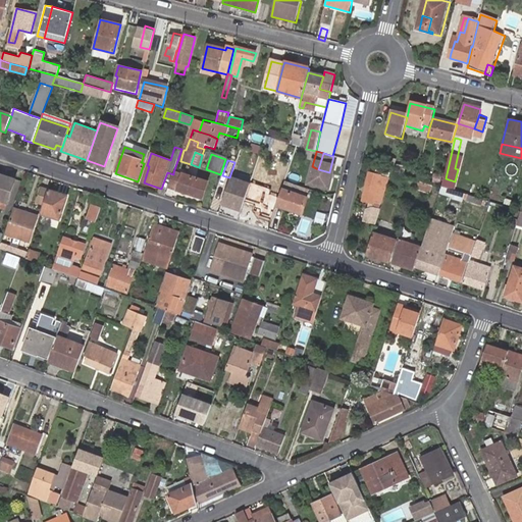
[(393,172),(396,162),(387,160),(384,170),(388,171),(393,172)]
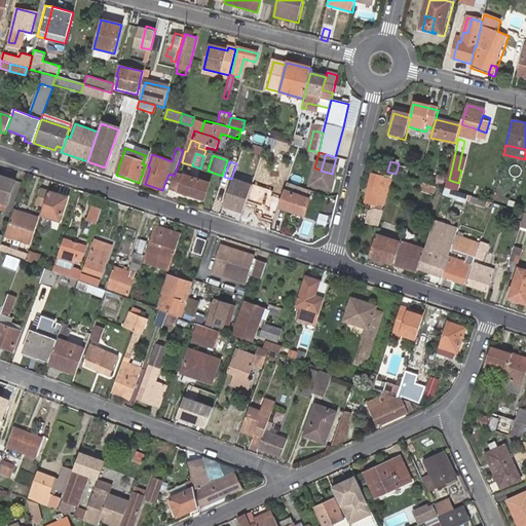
[(406,165),(399,163),(396,174),(403,176),(406,165)]
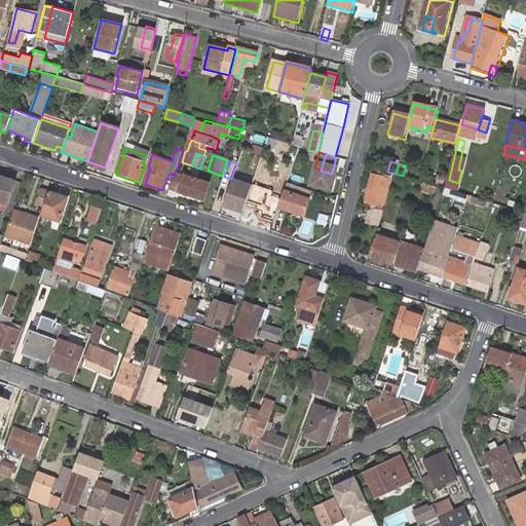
[(387,172),(380,170),(378,176),(373,175),(367,201),(376,204),(376,207),(377,210),(373,212),(368,225),(377,228),(382,211),(391,173),(387,172)]
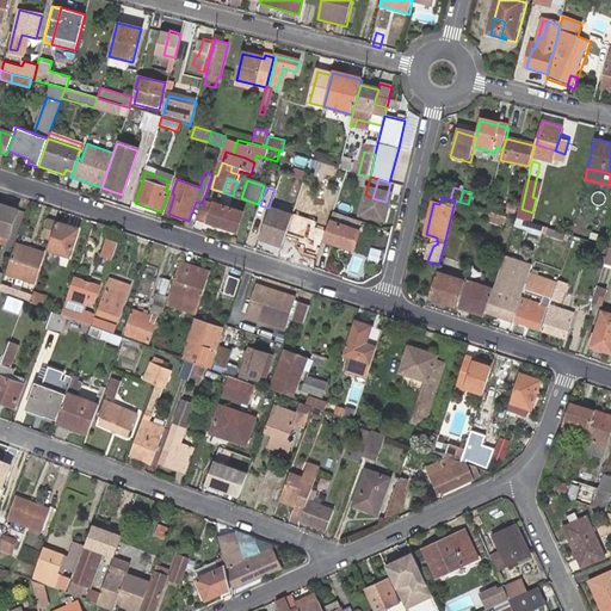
[(203,204),(198,218),(239,233),(245,214),(216,204),(215,207),(203,202),(203,204)]
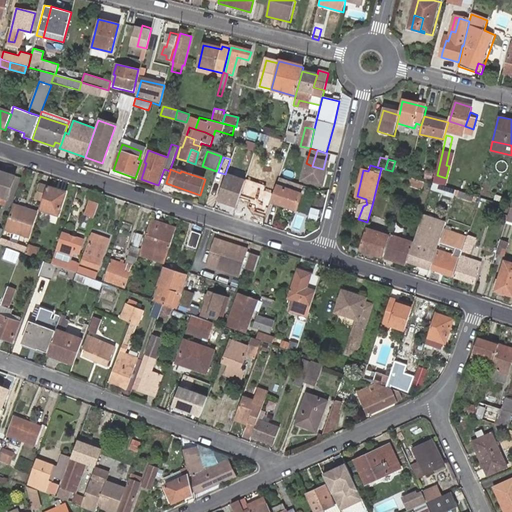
[(15,177),(0,171),(0,197),(6,199),(8,200),(15,177)]
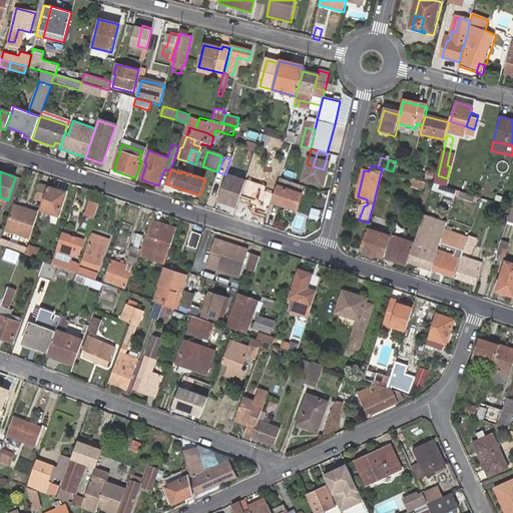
[(434,181),(436,174),(427,171),(425,179),(434,181)]
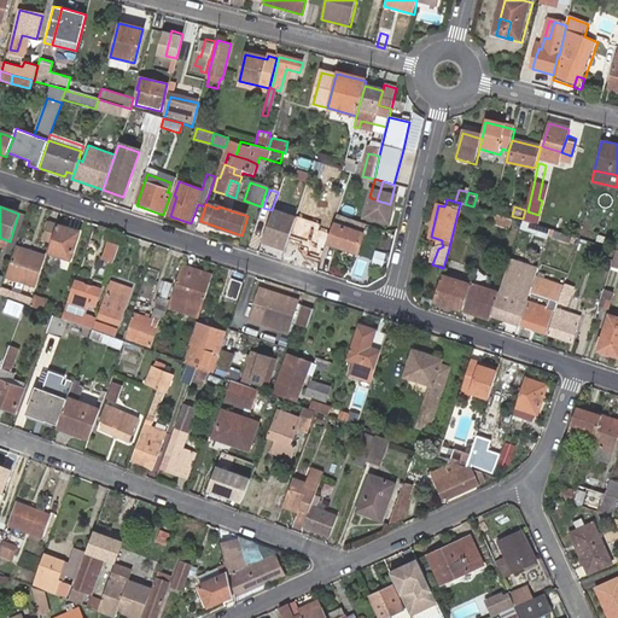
[(296,219),(274,211),(263,243),(286,250),(290,239),(296,219)]
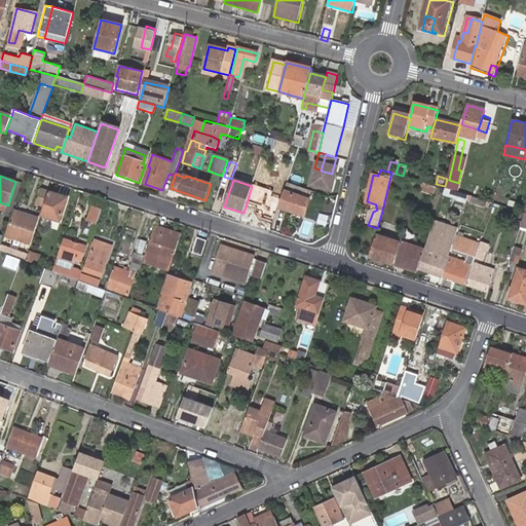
[(254,184),(252,186),(247,203),(260,221),(273,224),(278,208),(282,198),(271,195),(273,191),(254,184)]
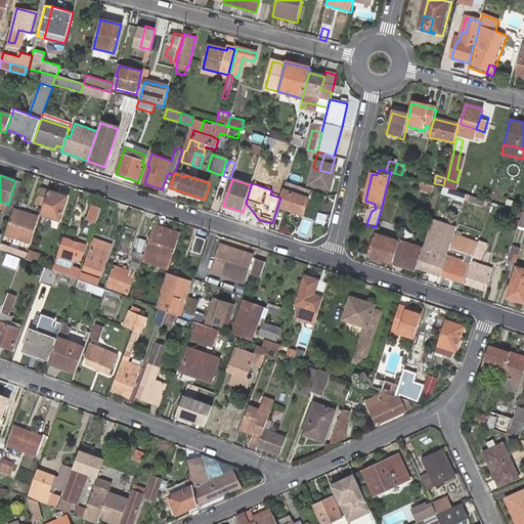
[(435,187),(428,185),(427,192),(433,194),(435,187)]
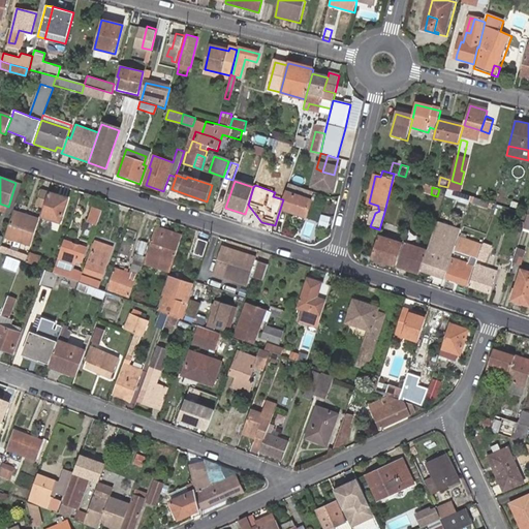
[(472,197),(446,190),(444,196),(459,200),(458,203),(469,206),(472,197)]
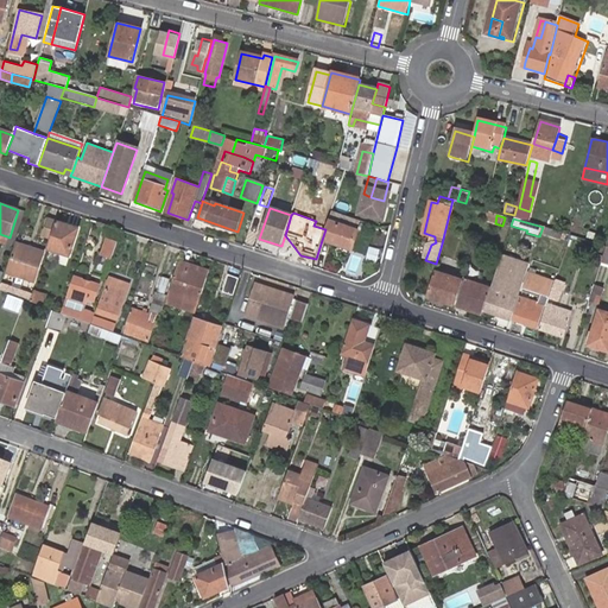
[(322,240),(353,251),(359,230),(328,221),(325,229),(322,240)]
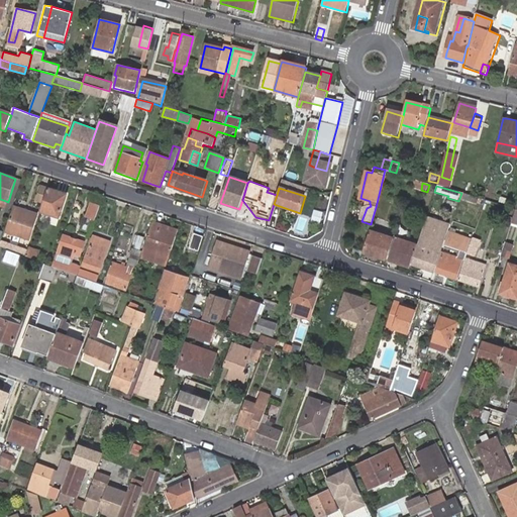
[(37,203),(44,205),(49,191),(42,189),(37,203)]
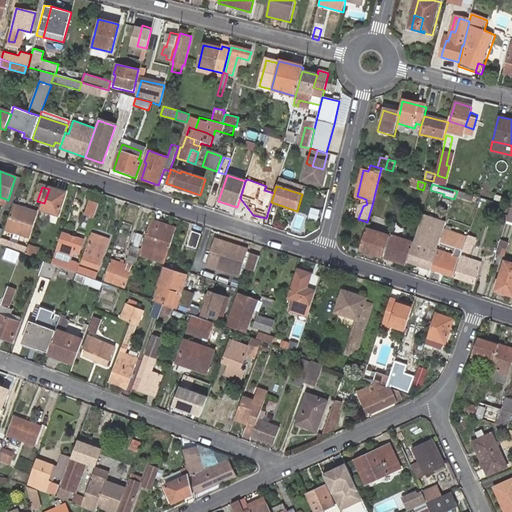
[(67,194),(49,189),(44,203),(41,211),(59,217),(67,194)]
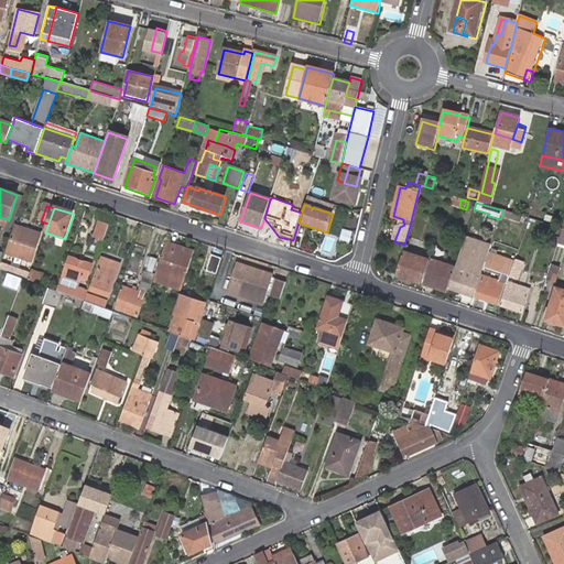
[(520,223),(522,216),(506,212),(503,218),(520,223)]
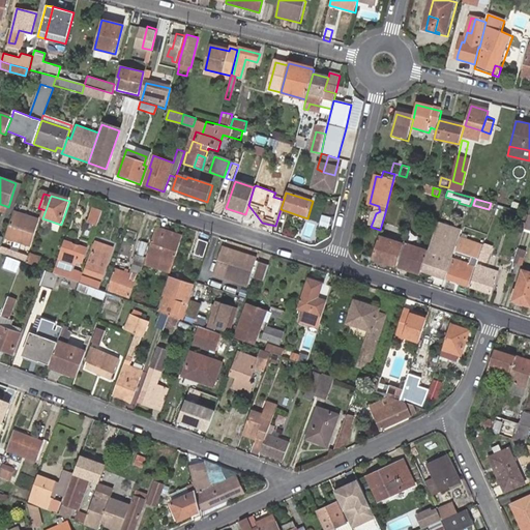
[(102,211),(94,208),(89,224),(98,227),(102,211)]
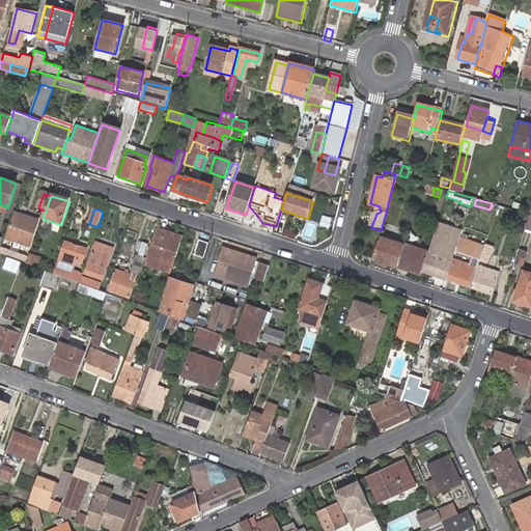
[(37,220),(15,213),(6,239),(29,247),(37,220)]
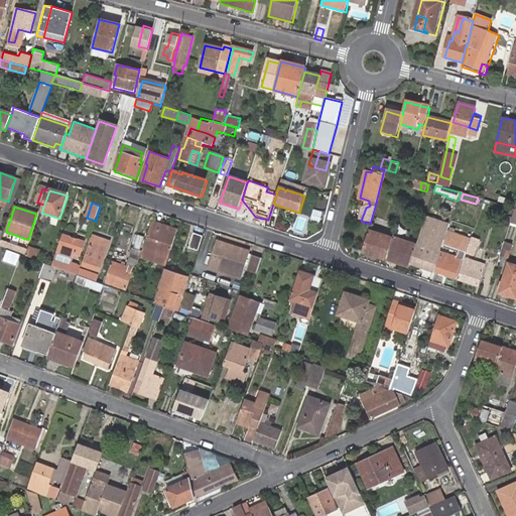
[(427,218),(425,225),(445,231),(447,225),(427,218)]
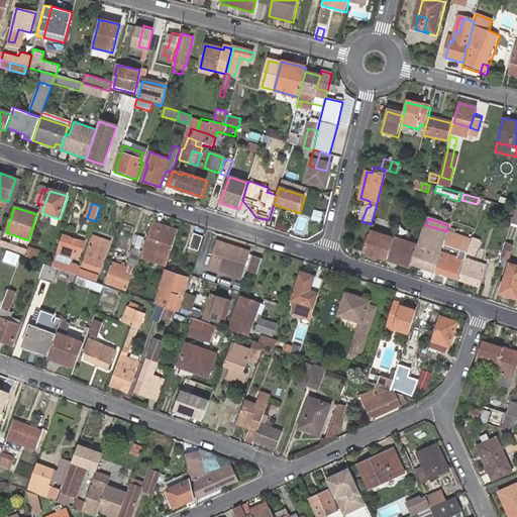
[(178,230),(152,221),(143,250),(141,256),(140,259),(166,267),(178,230)]
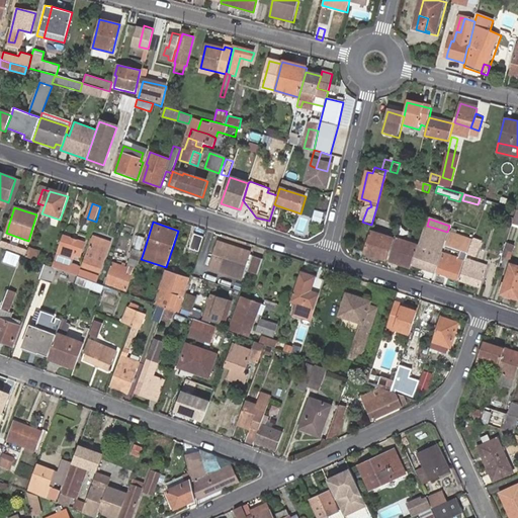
[(447,232),(427,226),(425,232),(414,263),(435,270),(445,239),(447,232)]
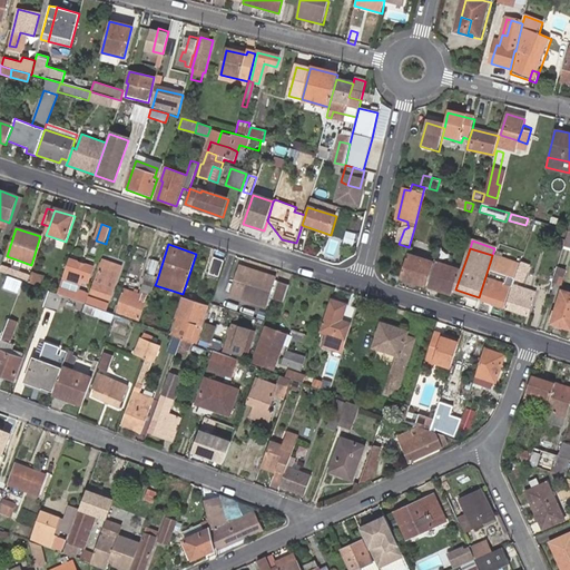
[(499,271),(516,276),(520,261),(497,254),(491,273),(497,275),(499,271)]
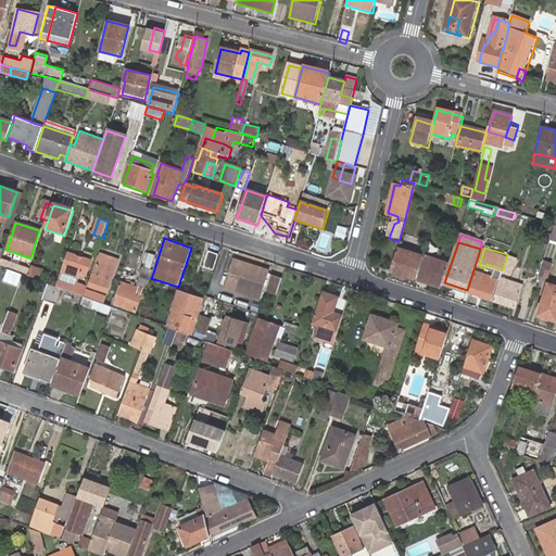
[(422,256),(397,249),(390,270),(415,279),(422,256)]
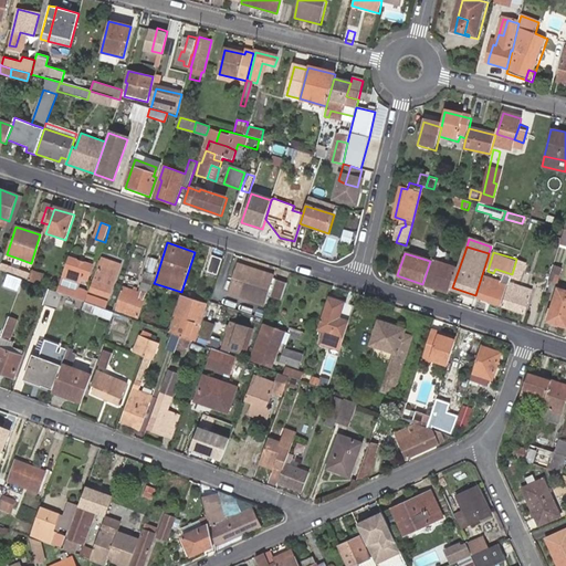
[(217,276),(222,260),(212,257),(207,272),(217,276)]
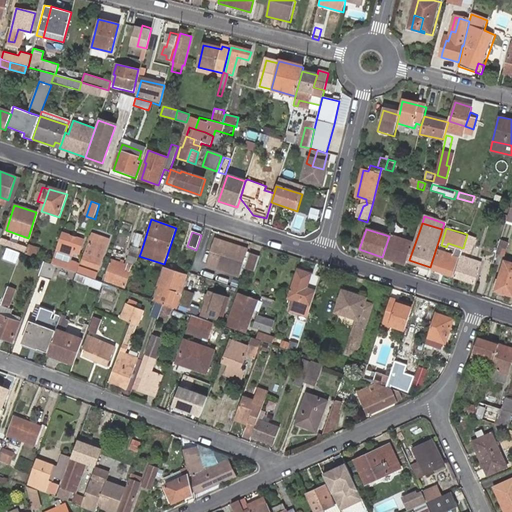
[(142,234),(137,233),(134,244),(139,245),(142,234)]
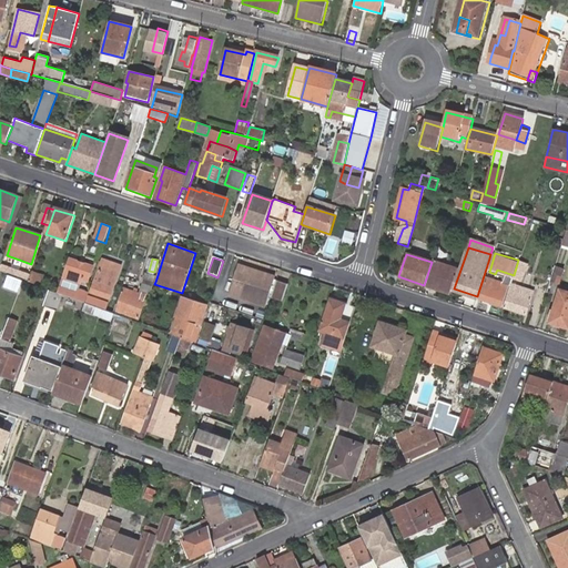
[(66,281),(63,281),(61,287),(59,293),(62,294),(69,296),(84,302),(85,302),(88,295),(79,293),(81,286),(84,277),(90,280),(93,267),(72,261),(66,281)]
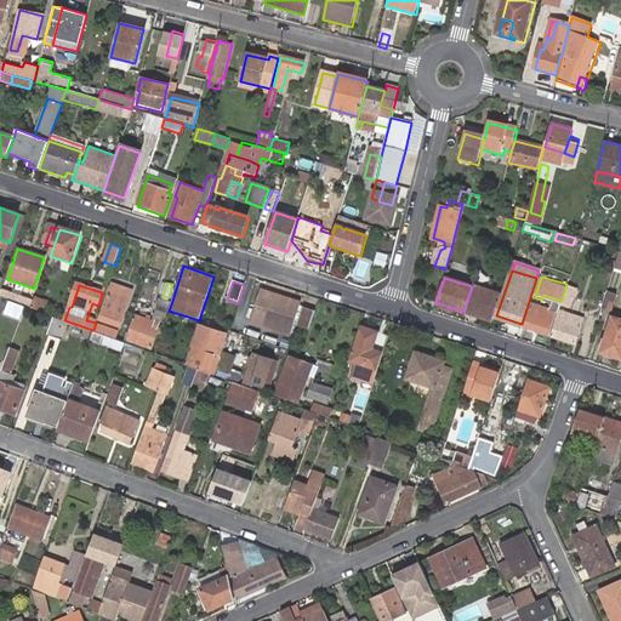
[(499,294),(476,285),(467,312),(490,319),(499,294)]
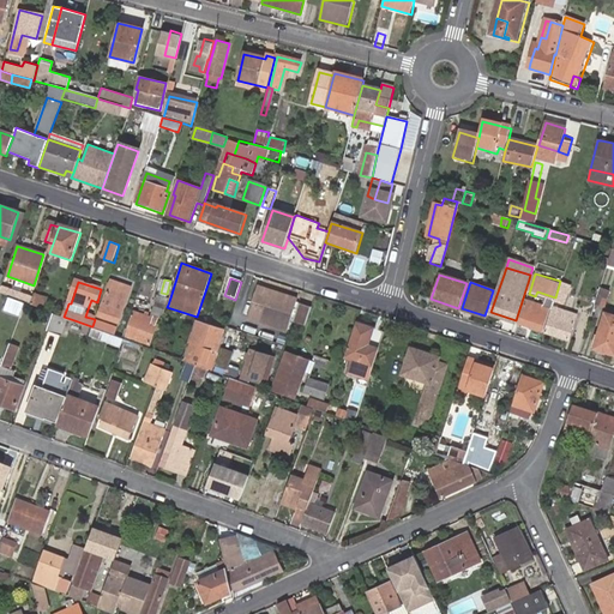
[(124,301),(128,288),(113,283),(108,296),(115,299),(112,309),(104,307),(101,318),(120,324),(127,302),(124,301)]
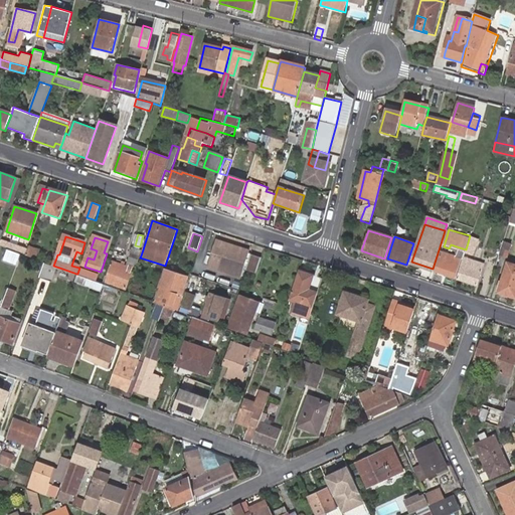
[(504,240),(500,254),(508,258),(512,243),(504,240)]
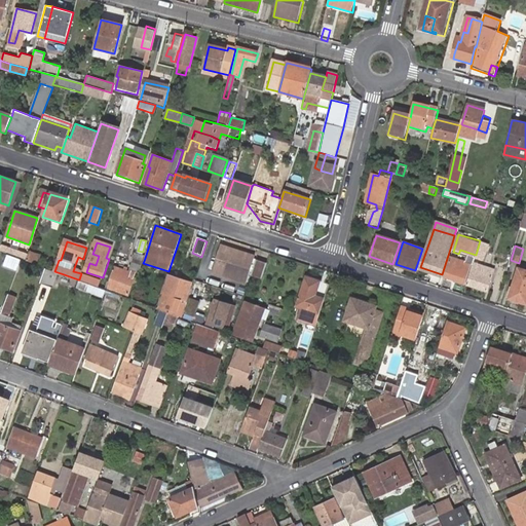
[(246,284),(251,270),(255,258),(222,247),(218,260),(214,272),(224,276),(246,284)]
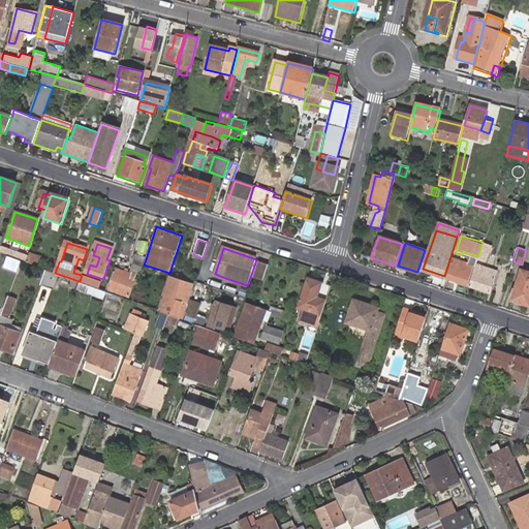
[(481,248),(478,258),(486,260),(490,250),(481,248)]
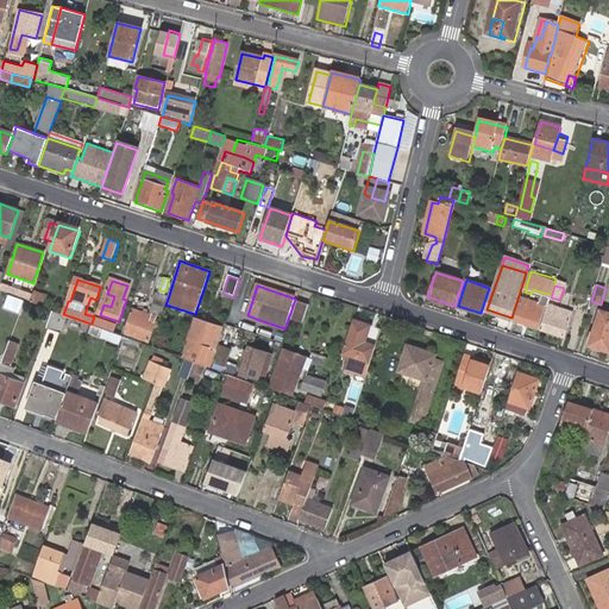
[(24,292),(12,288),(10,293),(22,299),(24,292)]
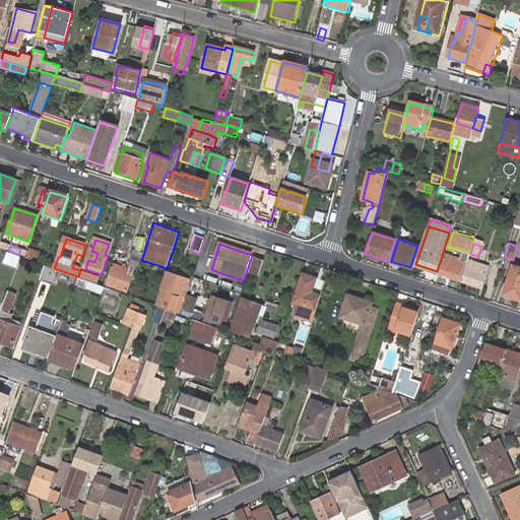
[(467,261),(470,252),(455,247),(453,251),(448,249),(446,254),(467,261)]
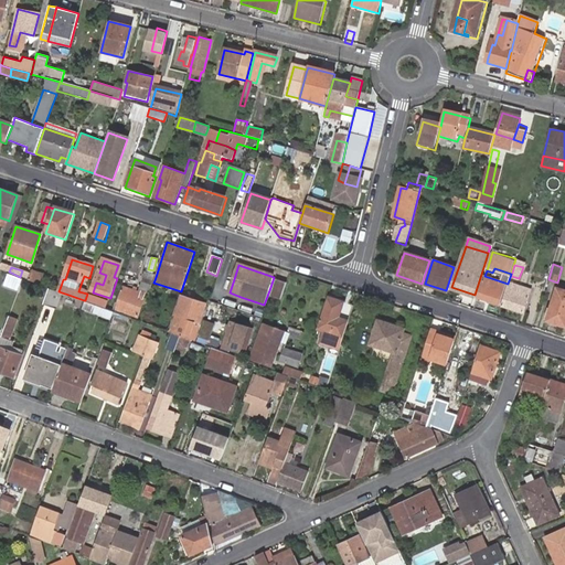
[(30,280),(32,275),(22,270),(20,277),(22,278),(30,280)]
